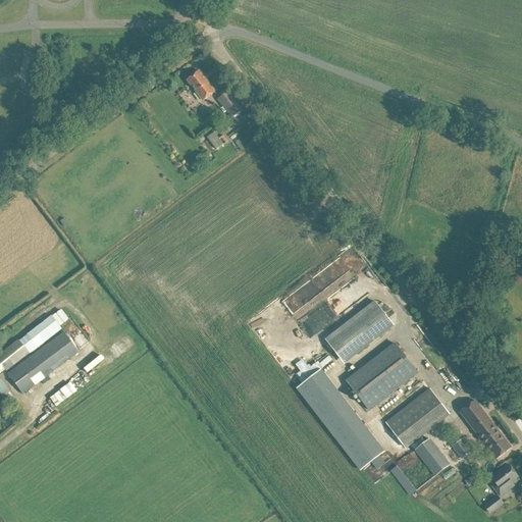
[(204,100),(215,92),(199,70),(188,80),(204,100)]
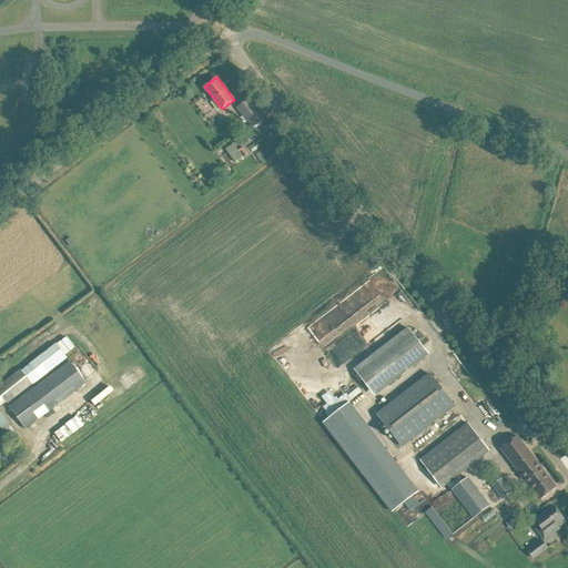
[(267,124),(263,119),(249,100),(237,108),(256,132),(267,124)]
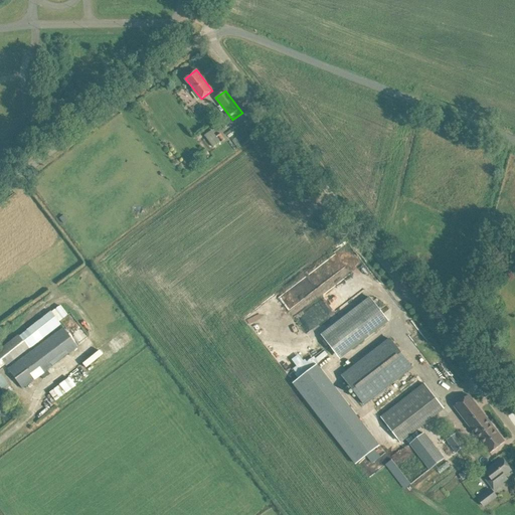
[(216,137),(211,130),(204,136),(213,148),(225,139),(220,134),(216,137)]
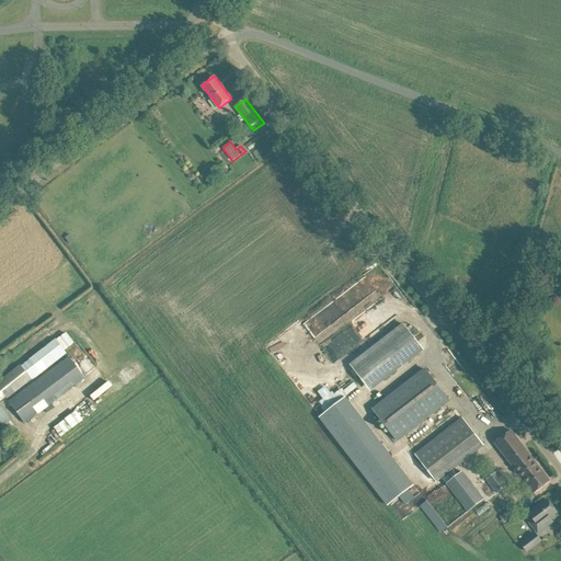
[(428,351),(409,322),(353,361),(373,389),(428,351)]
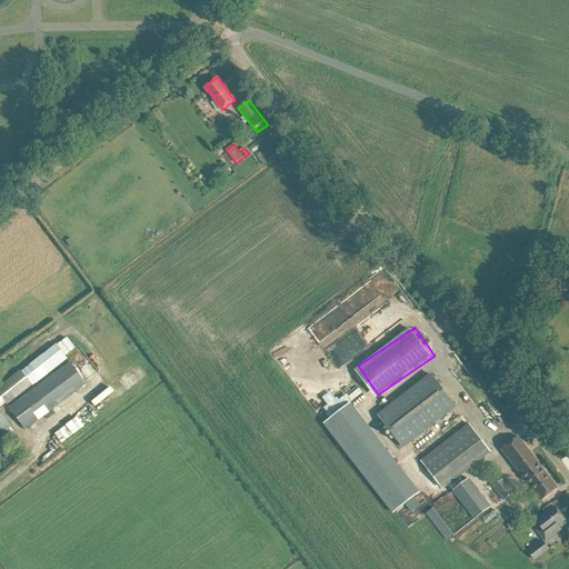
[(0,386),(0,408),(66,357),(55,343),(0,386)]
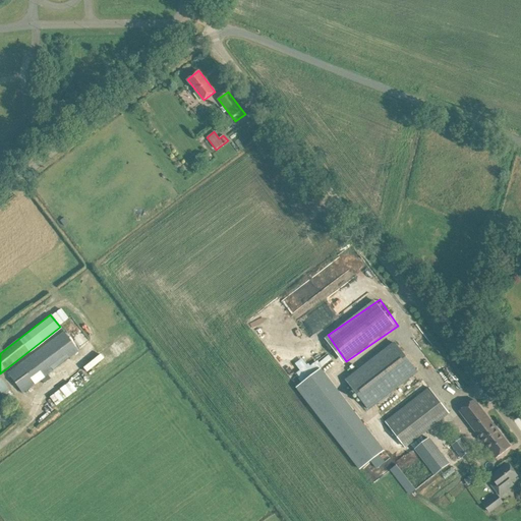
[(50,372),(78,352),(63,332),(6,373),(21,394),(41,380),(43,384),(50,379),(47,374),(50,372)]
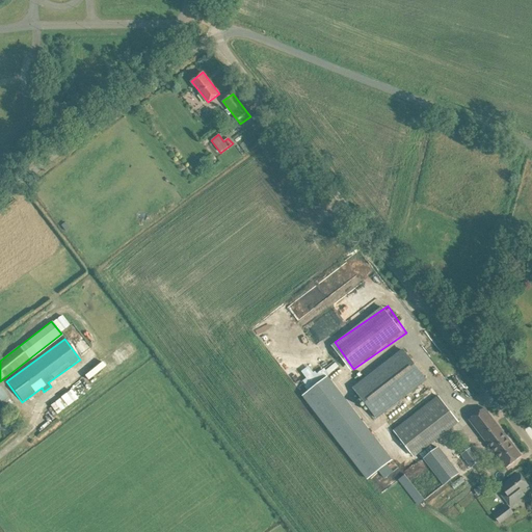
[(403,350),(356,387),(353,389),(376,418),(426,379),(403,350)]
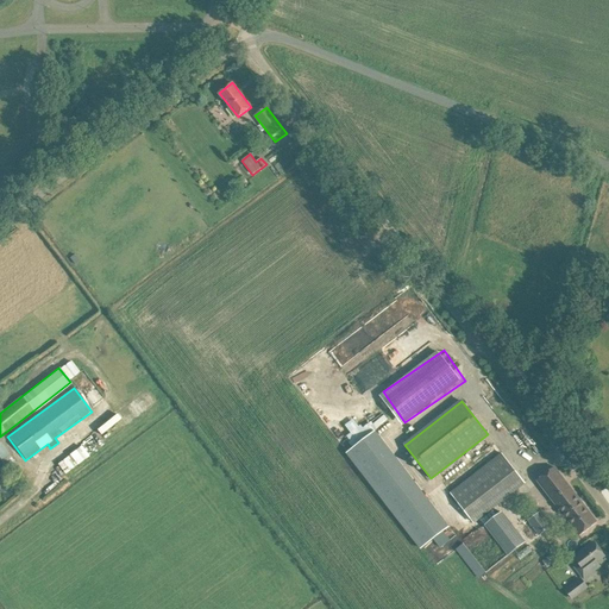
[(364,439),(393,425),(387,413),(371,421),(375,431),(364,437),(364,439)]
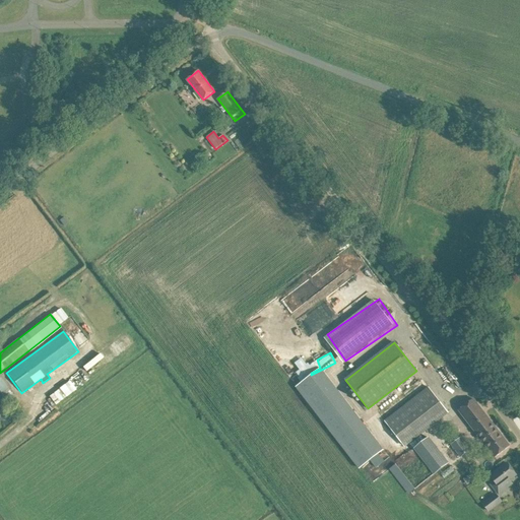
[(0,378),(0,392),(1,395),(8,389),(0,378)]
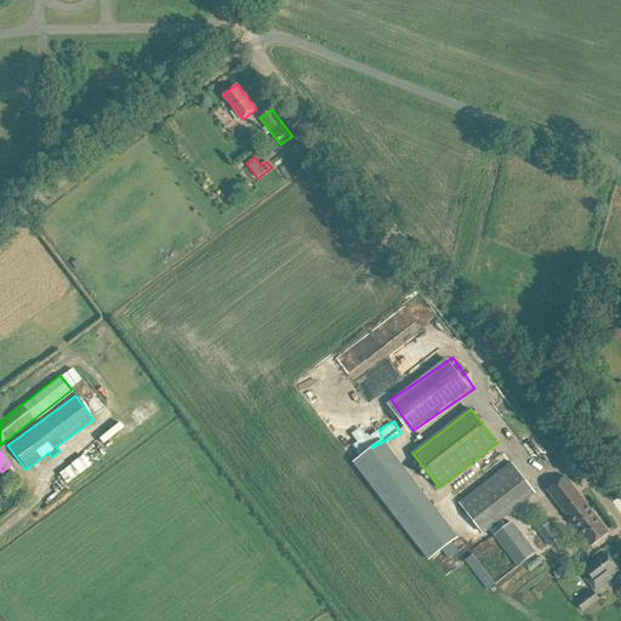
[(62,472),(69,483),(95,466),(87,454),(62,472)]
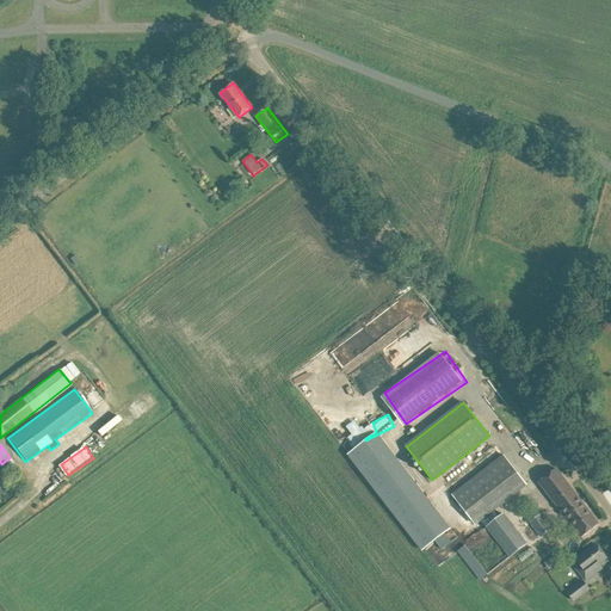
[(452,495),(474,524),(526,483),(504,455),(452,495)]
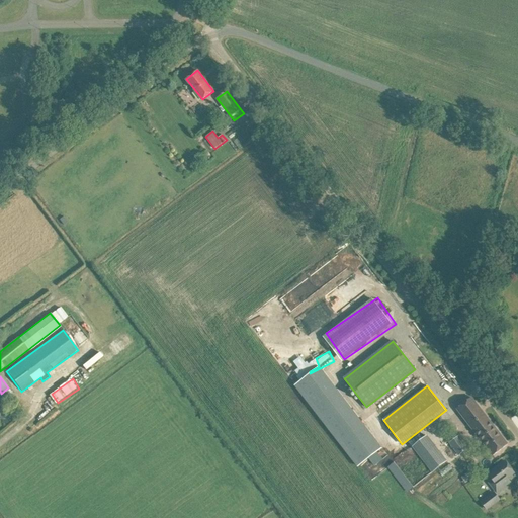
[(508,444),(503,437),(471,398),(456,409),(493,456),(508,444)]
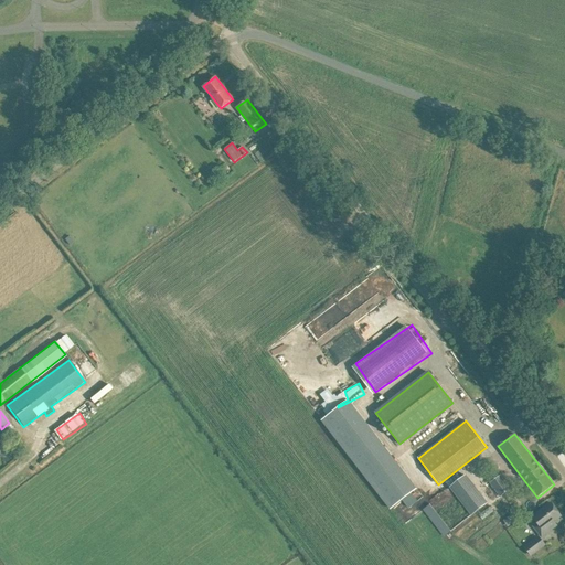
[(471,514),(488,503),(466,473),(450,486),(471,514)]
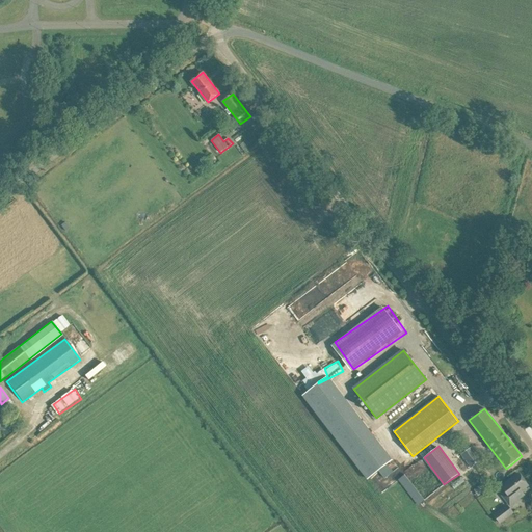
[(481,460),(471,448),(461,455),(472,468),(481,460)]
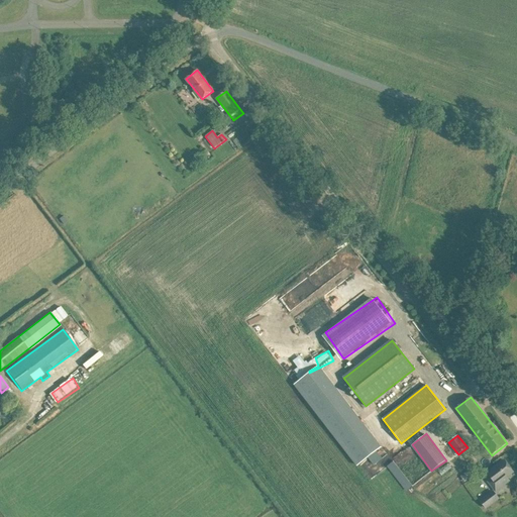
[(383,456),(377,449),(368,455),(374,463),(383,456)]
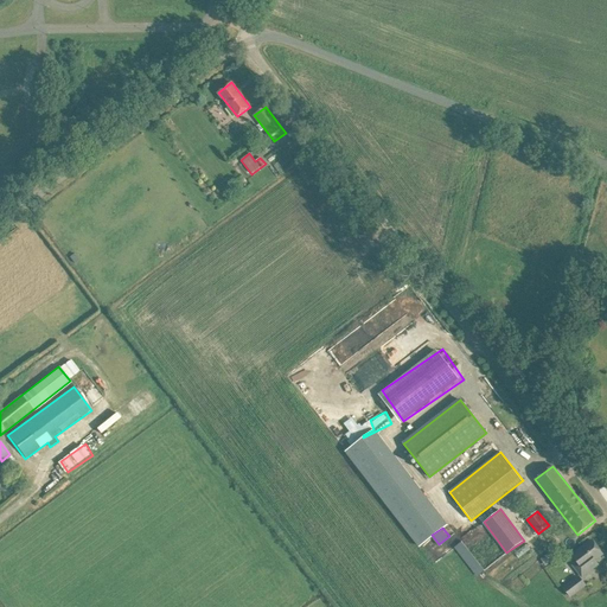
[(484,568),(462,540),(454,547),(477,575),(484,568)]
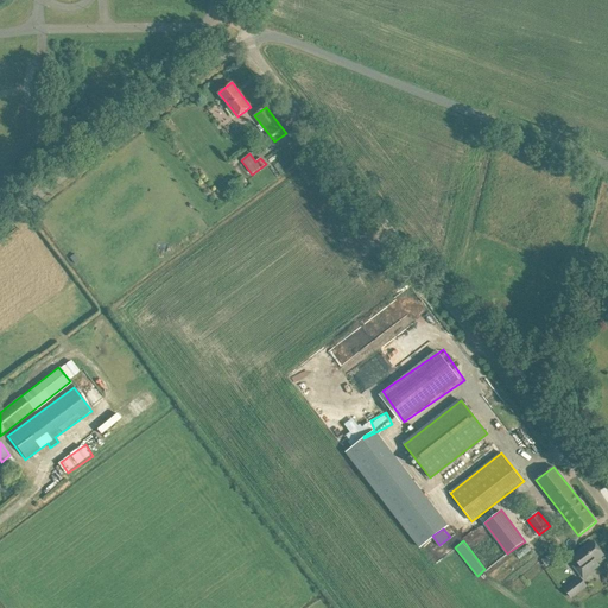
[(595,561),(603,555),(593,542),(574,557),(578,564),(575,567),(583,577),(599,565),(595,561)]
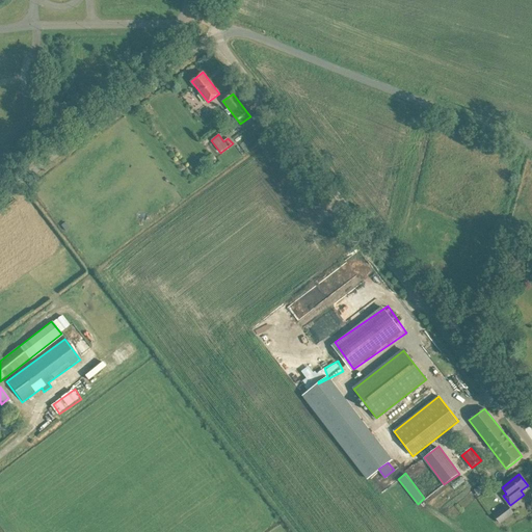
[(451,484),(454,488),(464,481),(460,476),(451,484)]
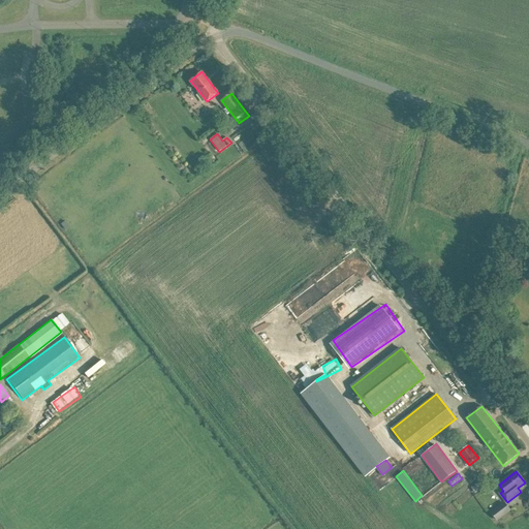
[(483,478),(470,487),(475,494),(487,485),(483,478)]
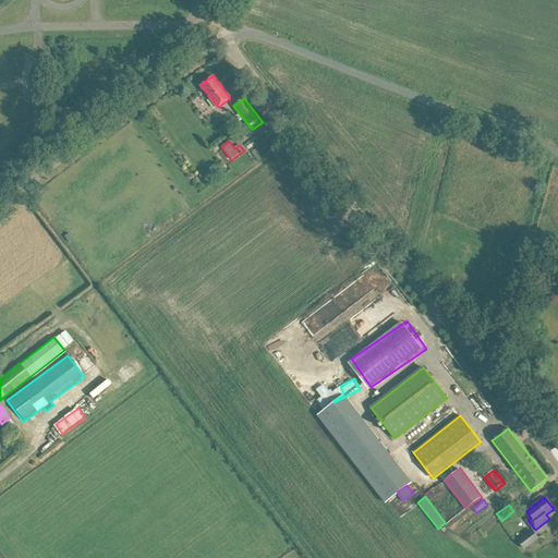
[(519,542),(524,548),(538,537),(533,531),(519,542)]
